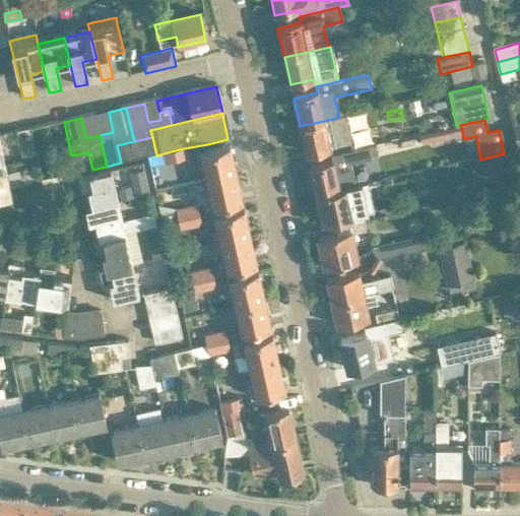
[(306,154),(330,149),(324,121),(300,126),(306,154)]
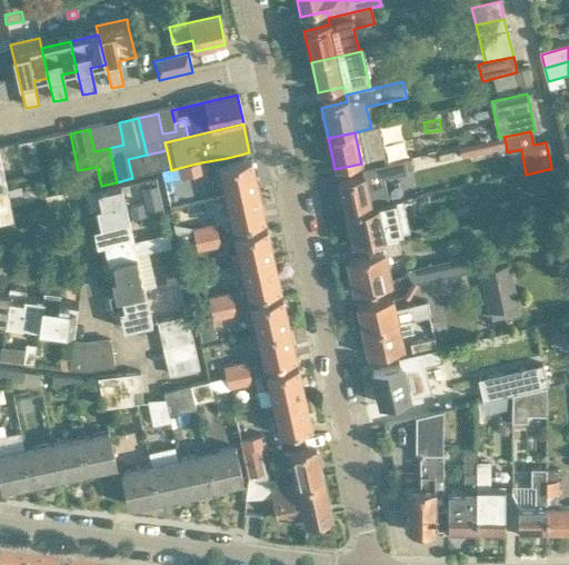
[(55,161),(40,165),(48,197),(62,194),(62,195),(66,194),(61,175),(78,170),(70,134),(50,138),(55,161)]
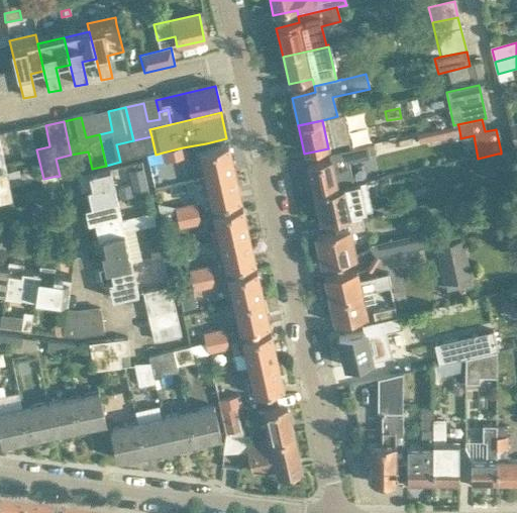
[(419,145),(460,136),(458,126),(416,135),(419,145)]
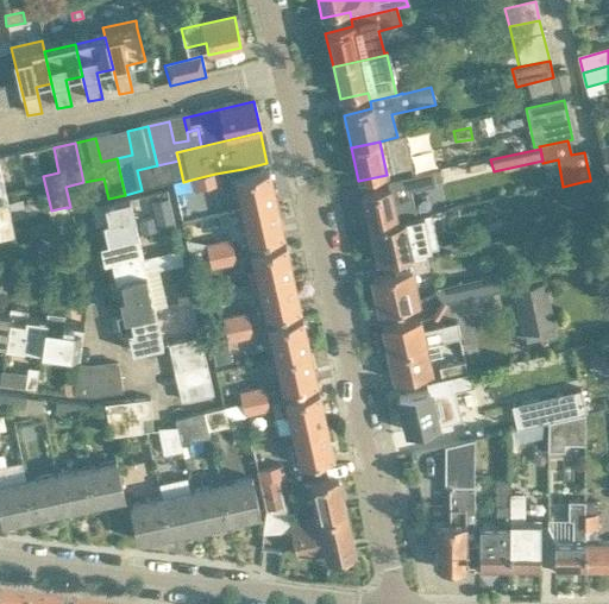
[(20,165),(36,163),(35,151),(19,156),(20,165)]
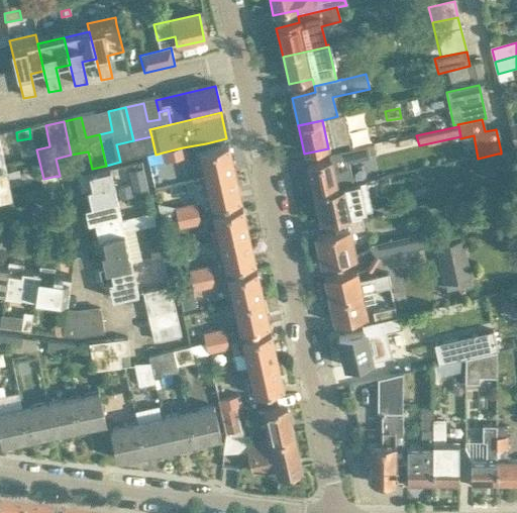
[(382,129),(342,137),(346,151),(370,146),(385,143),(382,129)]
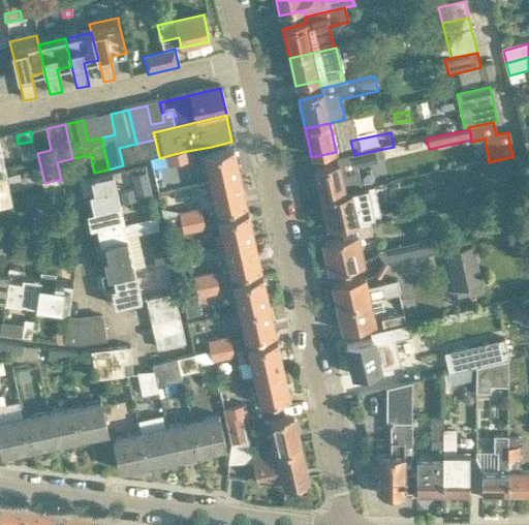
[(208,172),(210,184),(240,178),(234,150),(199,157),(203,173),(208,172)]
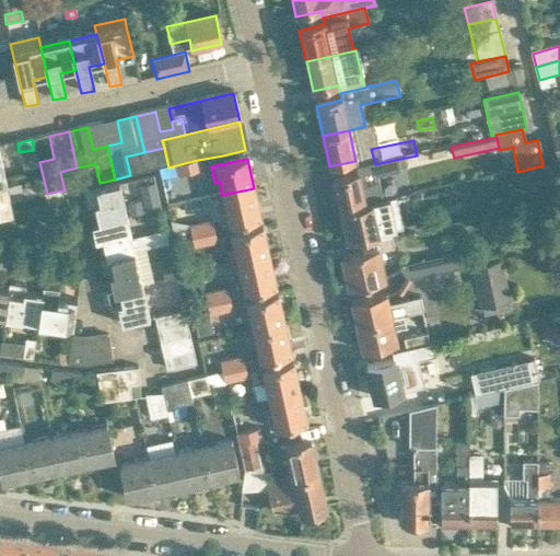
[(359,175),(333,181),(339,211),(383,201),(377,177),(404,172),(400,159),(375,164),(357,169),(359,175)]
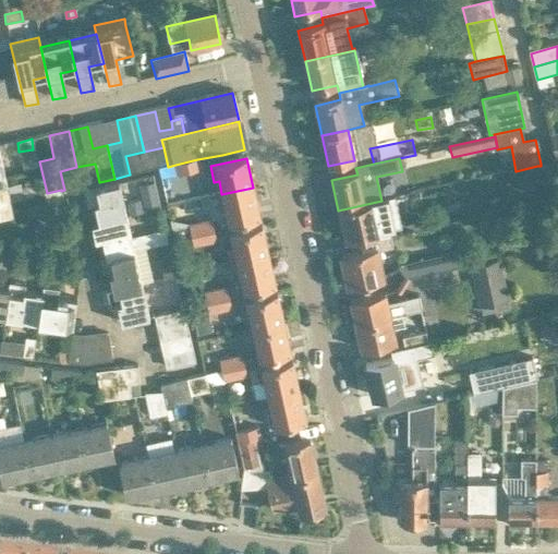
[(197,159),(176,165),(178,176),(199,170),(197,159)]
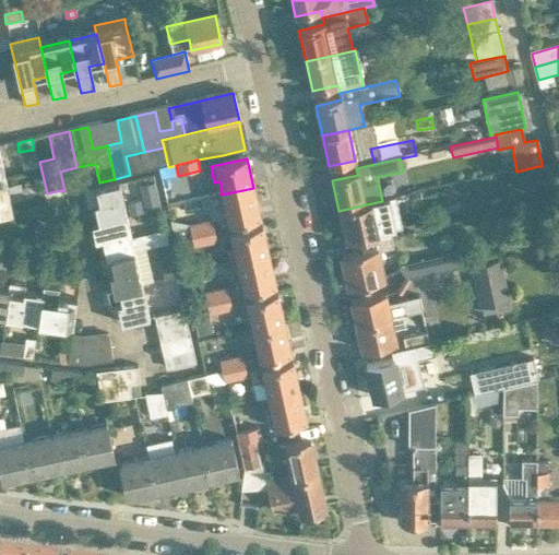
[(542,166),(538,166),(547,205),(558,202),(558,181),(555,162),(542,164),(542,166)]
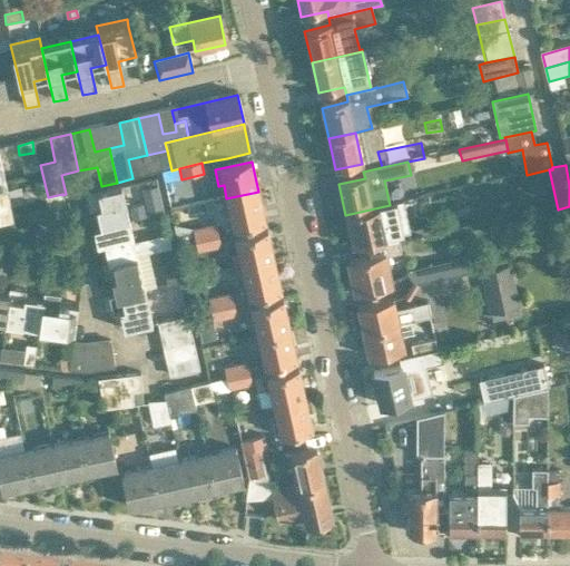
[(0,222),(13,218),(6,185),(0,186),(0,222)]
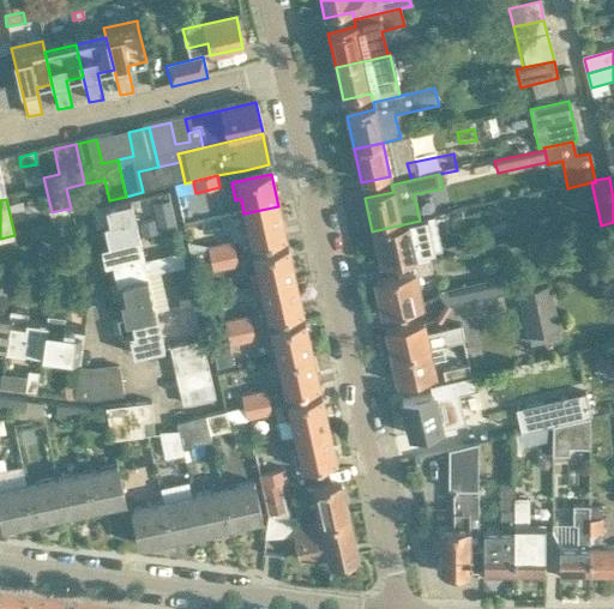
[(139,240),(134,222),(131,203),(92,212),(97,229),(104,228),(108,247),(139,240)]
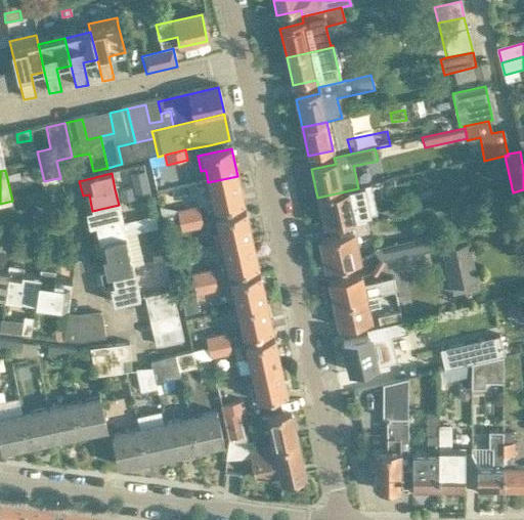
[(210,212),(244,204),(237,176),(208,182),(212,197),(207,198),(210,212)]
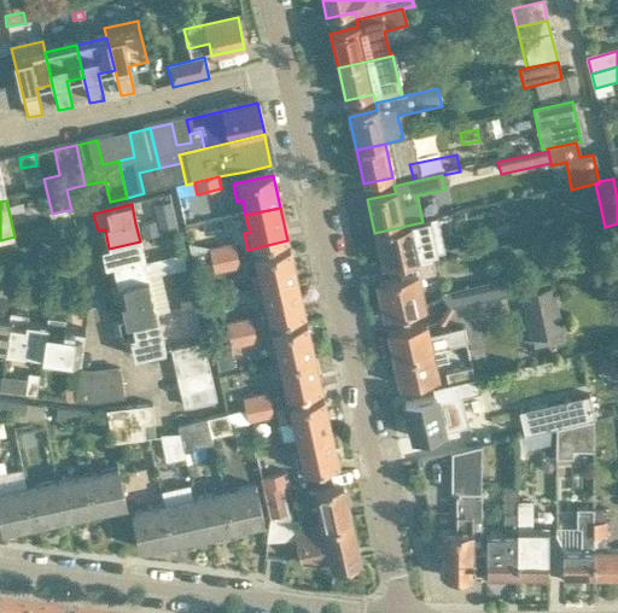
[(50,215),(52,228),(70,225),(68,211),(68,210),(52,214),(50,215)]
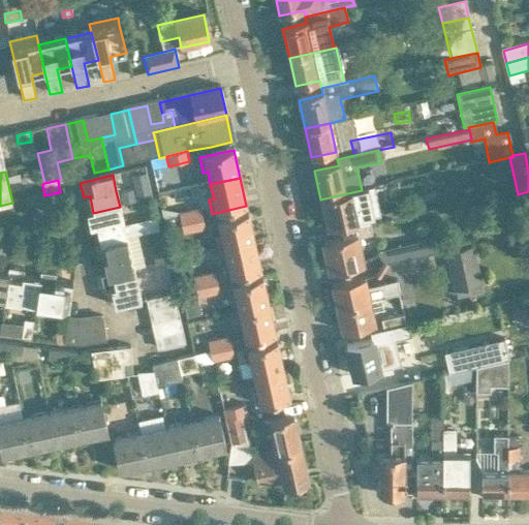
[(374,188),(362,190),(320,199),(327,228),(380,217),(374,188)]
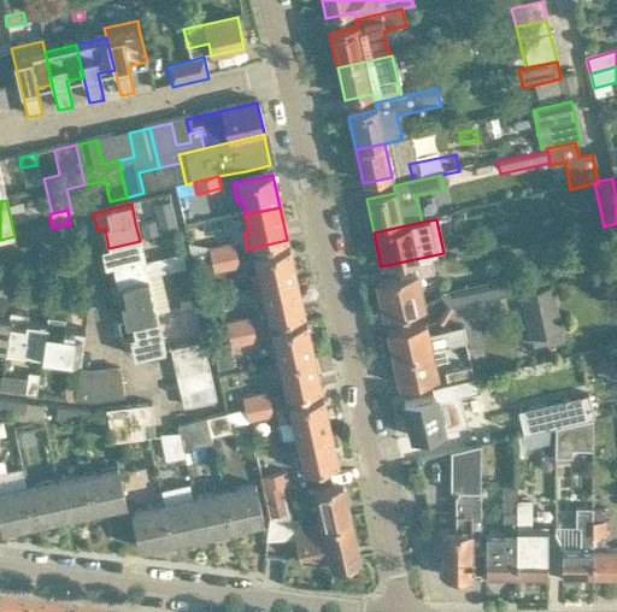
[(113,265),(117,284),(148,278),(140,241),(109,248),(101,249),(106,268),(113,265)]
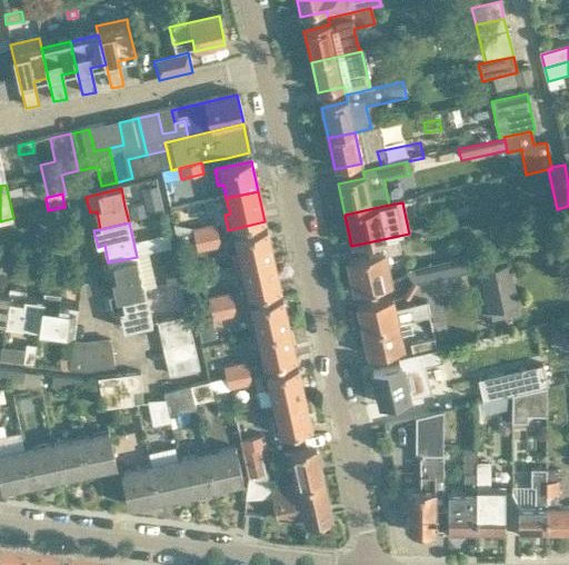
[(198,251),(220,246),(216,226),(193,230),(198,251)]
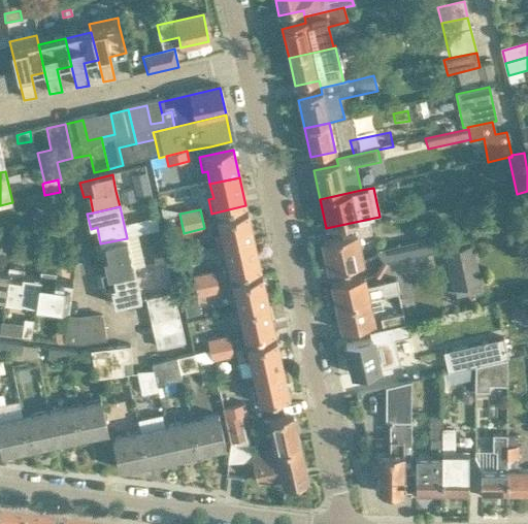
[(217,236),(222,235),(225,248),(254,241),(248,214),(213,221),(217,236)]
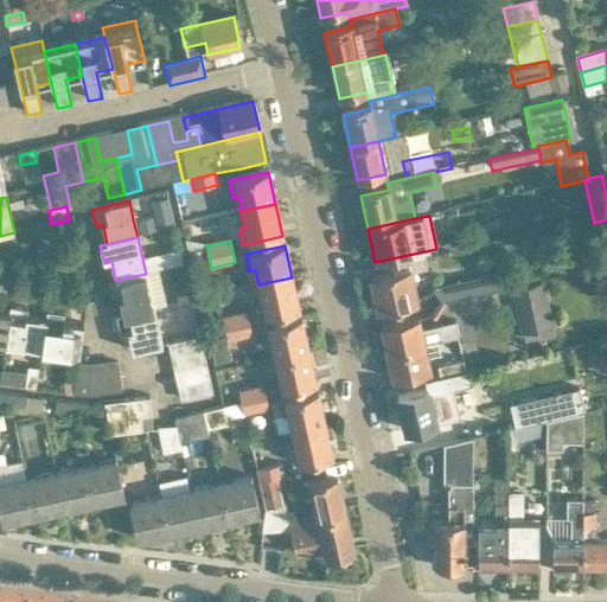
[(378,314),(417,305),(411,274),(427,270),(425,260),(391,267),(393,274),(370,279),(378,314)]
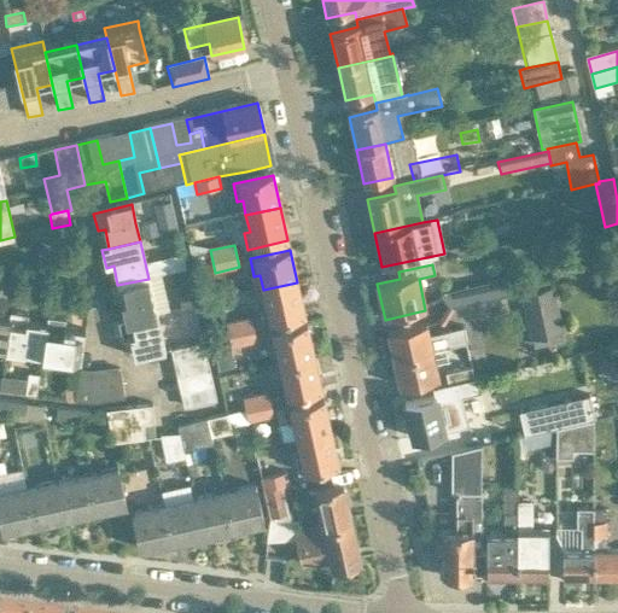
[(126,322),(157,315),(149,279),(117,285),(110,286),(114,304),(122,303),(126,322)]
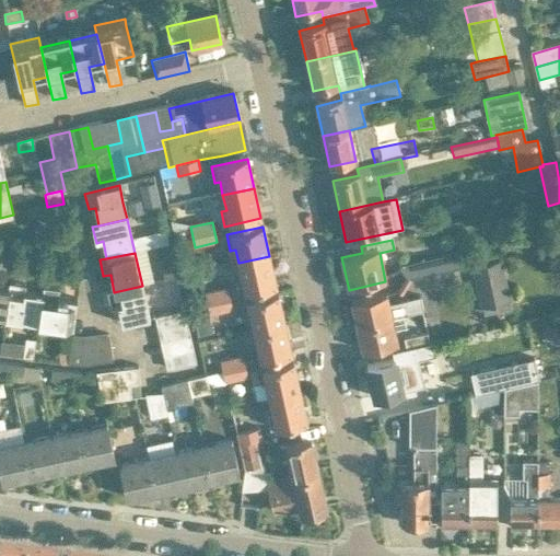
[(410,280),(463,269),(459,254),(401,266),(398,269),(405,279),(397,293),(400,297),(410,280)]
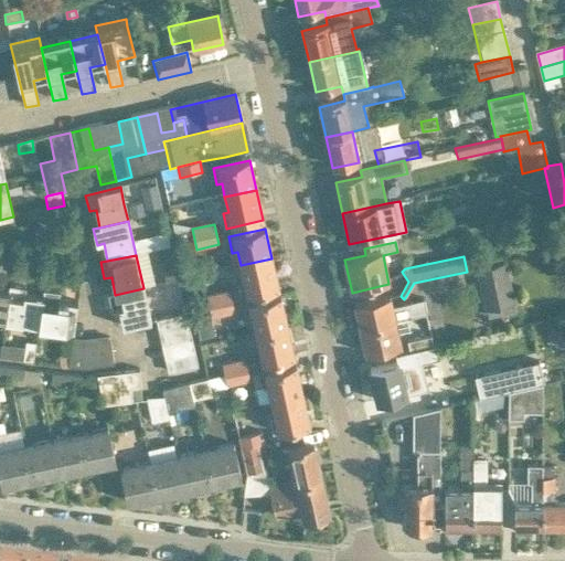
[(242,297),(278,288),(272,258),(241,265),(244,282),(238,283),(242,297)]
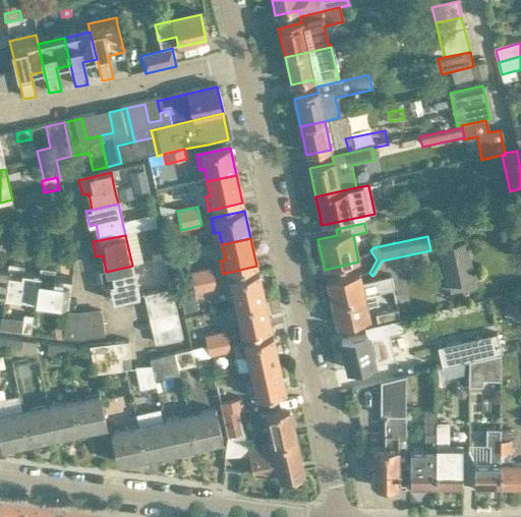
[(451,295),(475,290),(473,282),(474,282),(466,242),(441,248),(449,287),(451,295)]
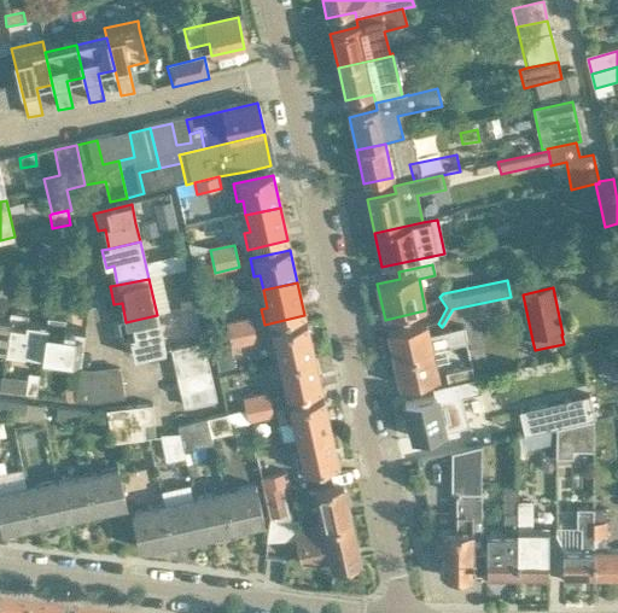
[(180,310),(194,307),(192,295),(178,298),(180,310)]
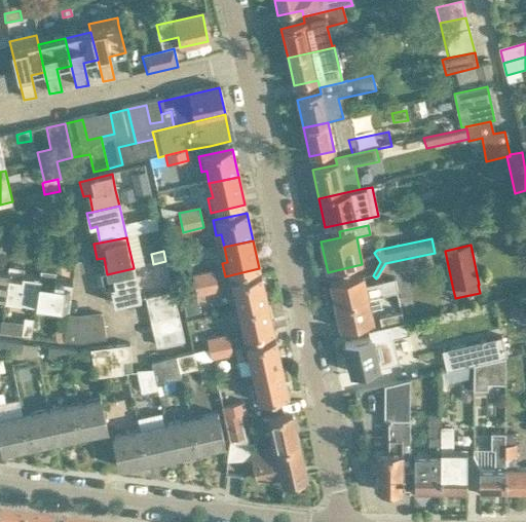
[(24,269),(8,267),(8,273),(5,300),(36,305),(40,278),(39,278),(24,275),(24,269)]
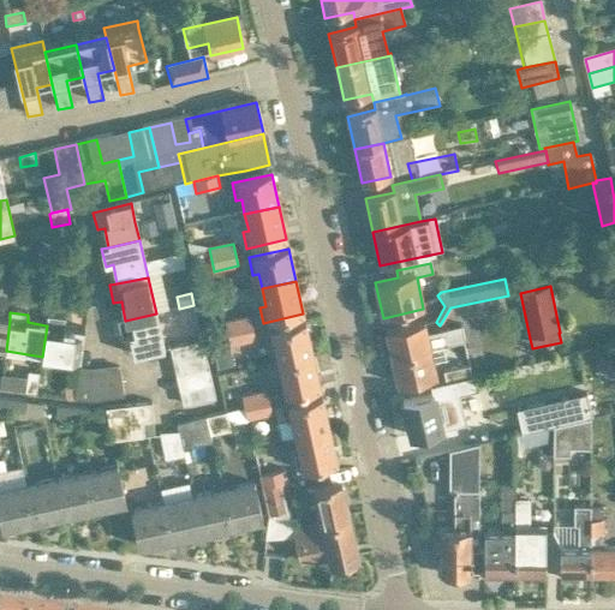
[(156,314),(125,321),(118,322),(121,340),(130,338),(133,358),(165,351),(156,314)]
